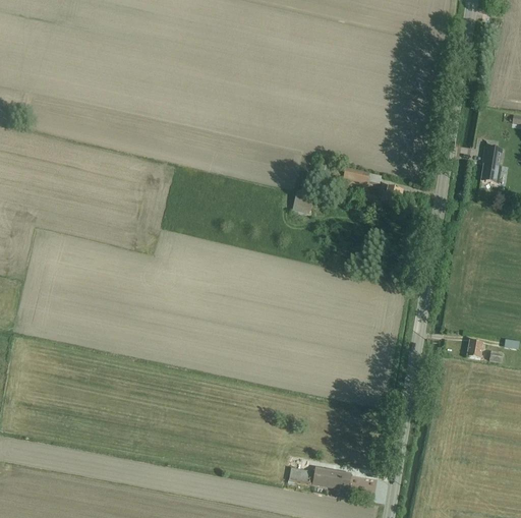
[(485,146),(480,180),(499,183),(502,164),(500,164),(503,149),(485,146)]
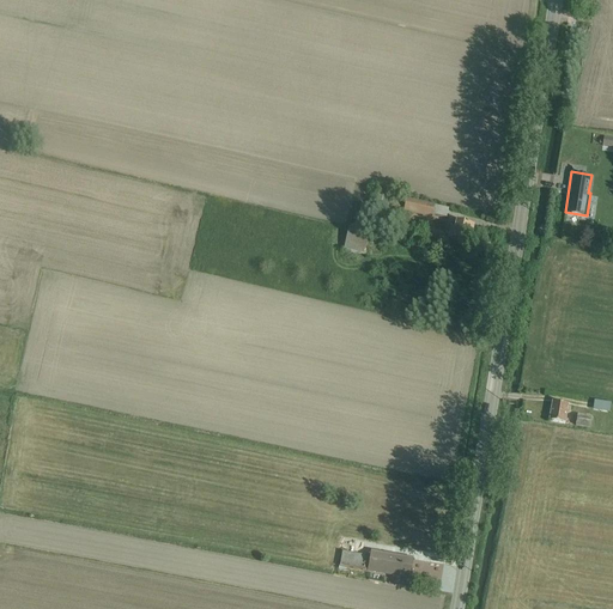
[(389,202),(392,193),(377,189),(375,201),(388,205),(389,202)]
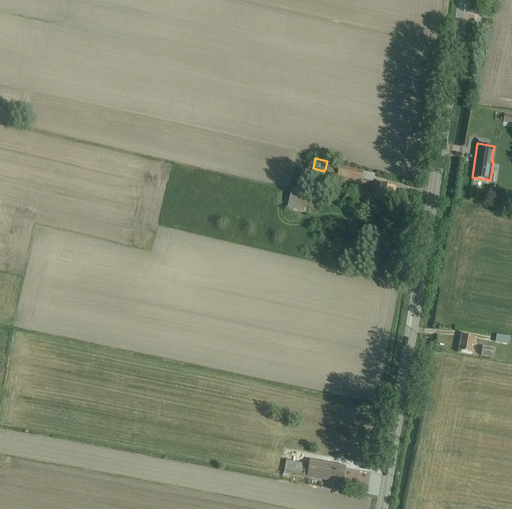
[(291,185),(287,206),(304,210),(309,189),(291,185)]
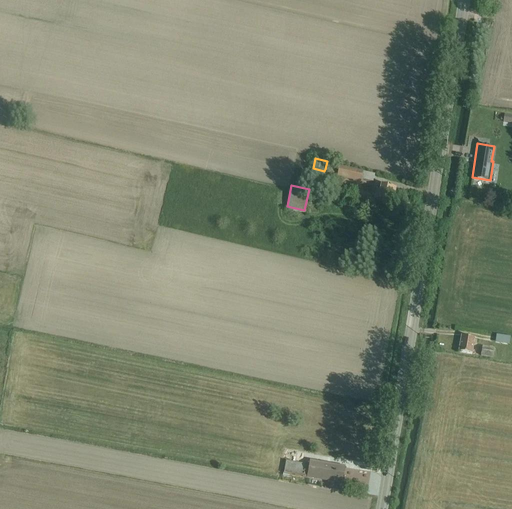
[(496,332),(495,340),(510,342),(511,335),(496,332)]
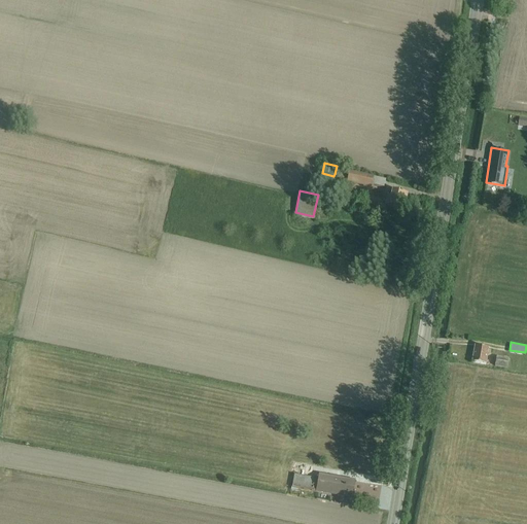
[(475,344),(471,359),(486,362),(489,346),(475,344)]
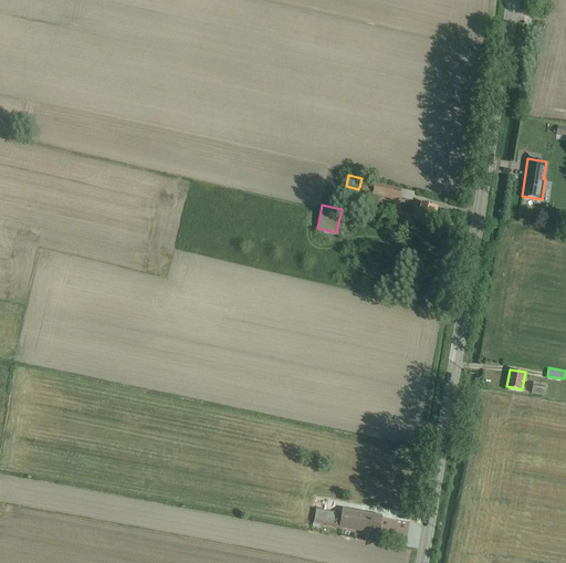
[(533,381),(532,391),(544,394),(546,383),(533,381)]
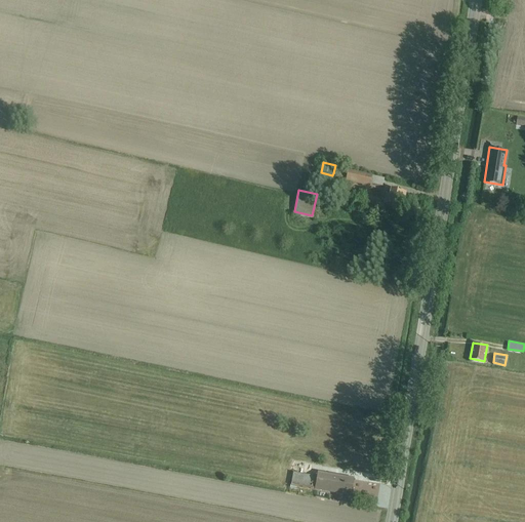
[(293,470),(290,482),(315,487),(351,493),(354,477),(318,471),(317,474),(293,470)]
